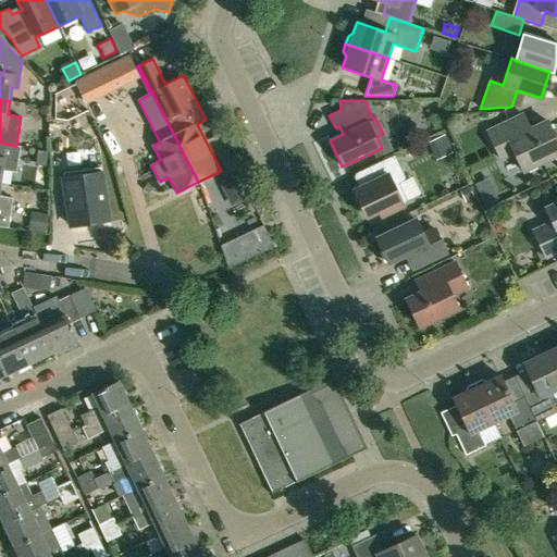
[(84,124),(93,120),(94,120),(86,104),(76,110),(84,124)]
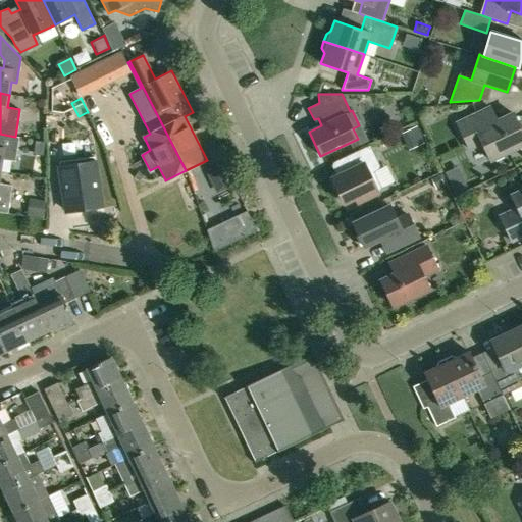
[(490,107),(457,123),(468,149),(481,143),(490,160),(521,145),(521,133),(513,113),(497,121),(490,107)]
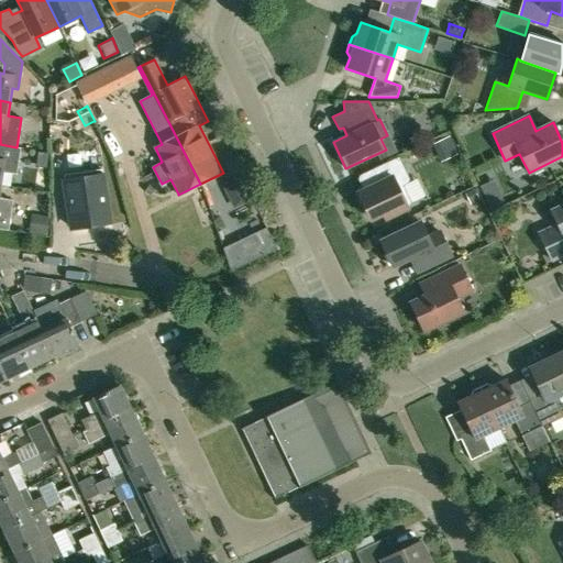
[(450,138),(434,144),(442,162),(457,154),(450,138)]
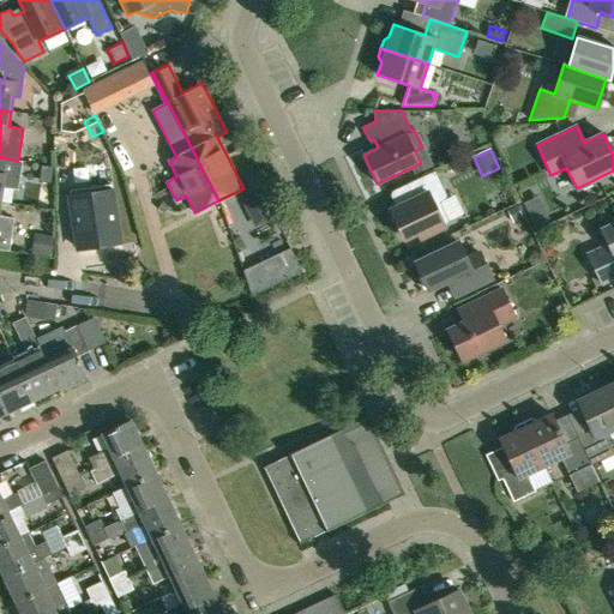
[(22,161),(18,161),(0,157),(0,198),(1,187),(18,190),(22,161)]
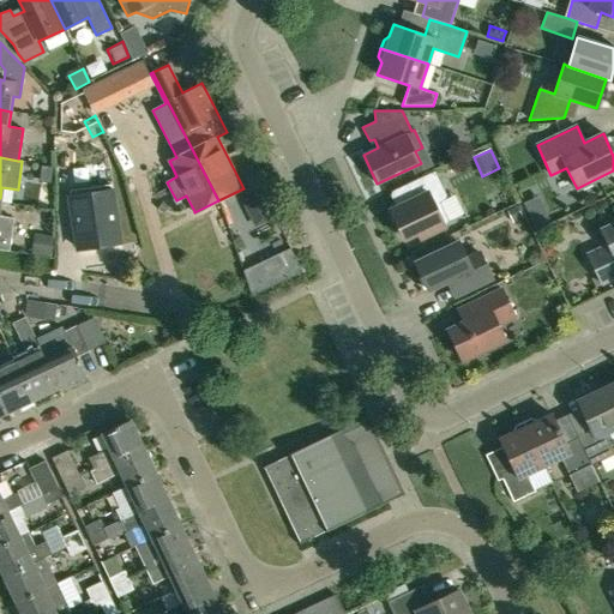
[(38,182),(53,182),(53,168),(53,167),(46,167),(38,167),(38,181),(38,182)]
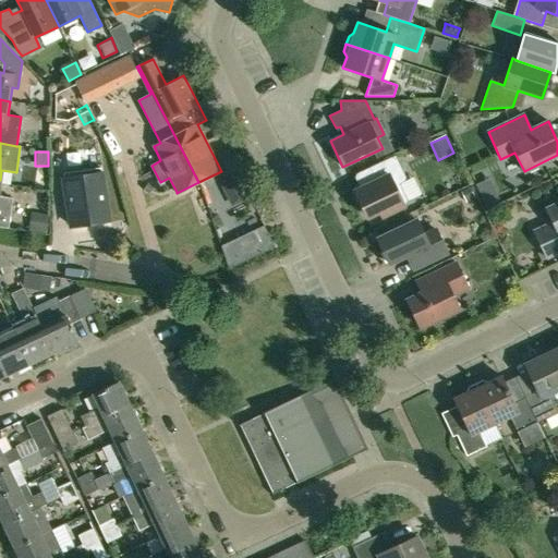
[(395,155),(373,166),(379,179),(356,190),(355,194),(366,215),(370,217),(379,211),(380,215),(385,216),(404,206),(403,205),(407,204),(408,201),(400,184),(404,181),(407,178),(395,155)]
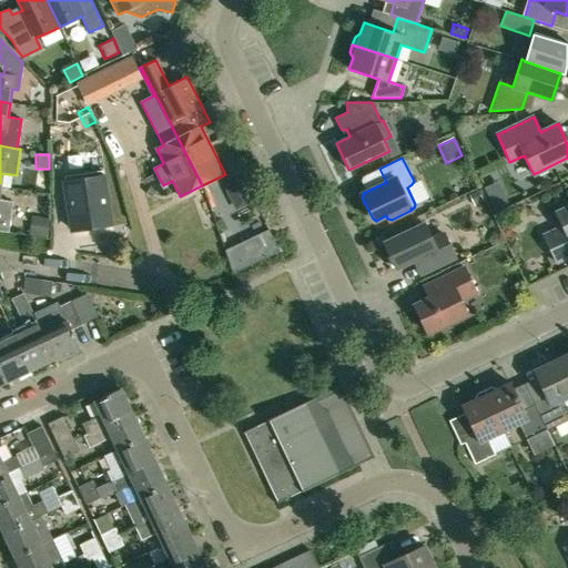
[(72,231),(110,225),(102,171),(64,176),(72,231)]
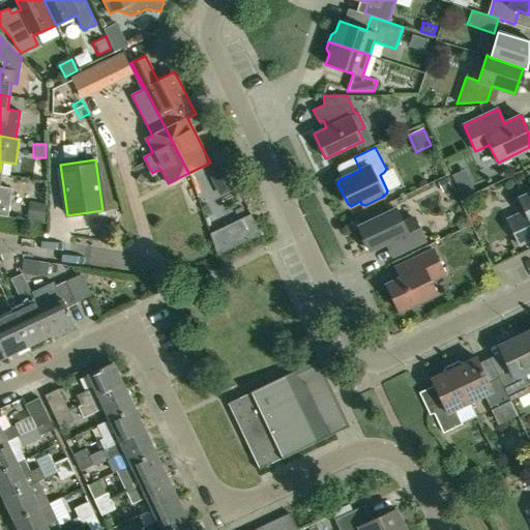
[(438,182),(443,193),(451,188),(446,178),(442,180),(438,182)]
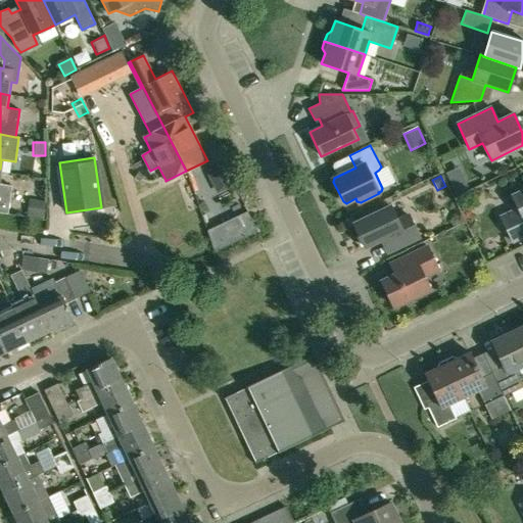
[(0,184),(0,212),(7,214),(11,186),(0,184)]
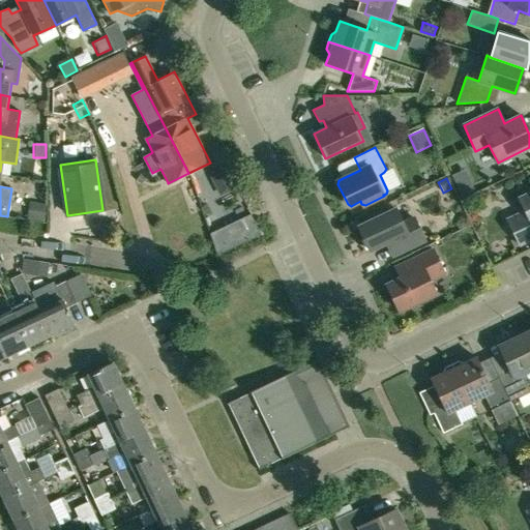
[(525,211),(507,219),(520,244),(529,239),(529,192),(519,198),(525,211)]
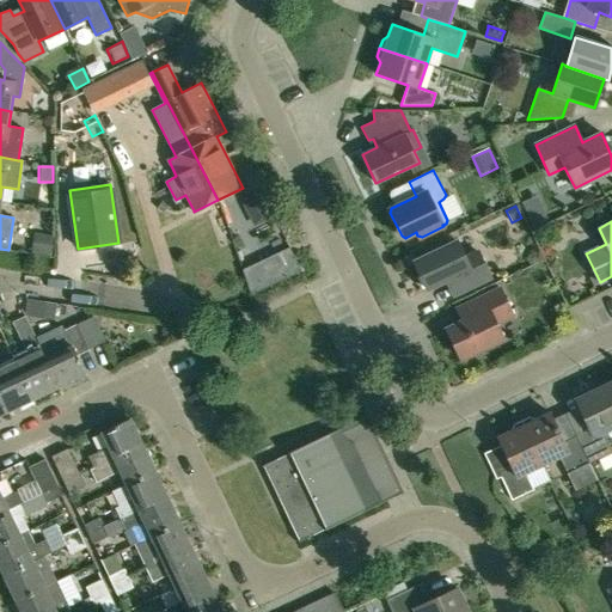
[(54,236),(35,233),(32,252),(51,256),(54,236)]
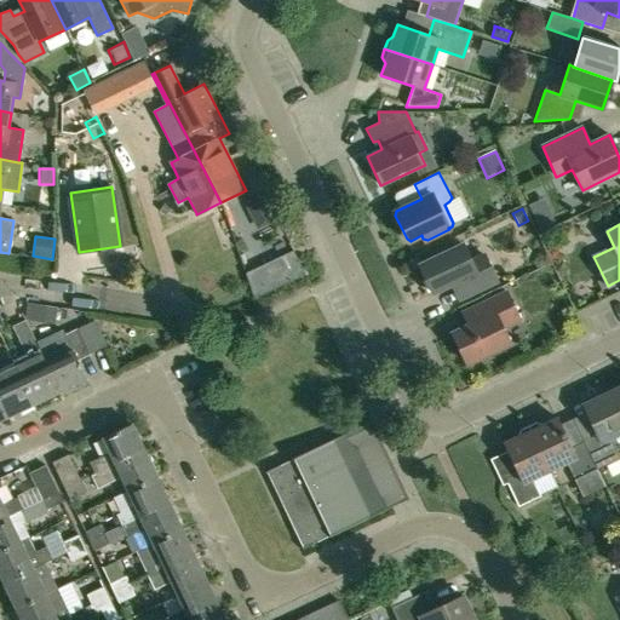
[(463,245),(419,265),(432,293),(463,280),(470,294),(497,281),(484,256),(471,262),(463,245)]
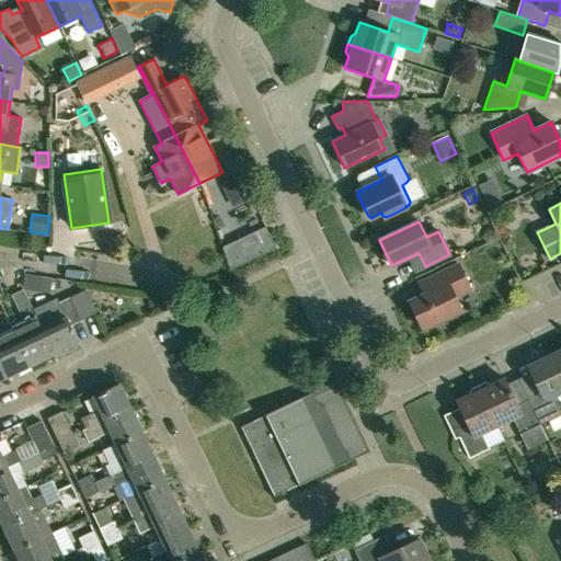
[(222,250),(230,271),(276,249),(266,229),(222,250)]
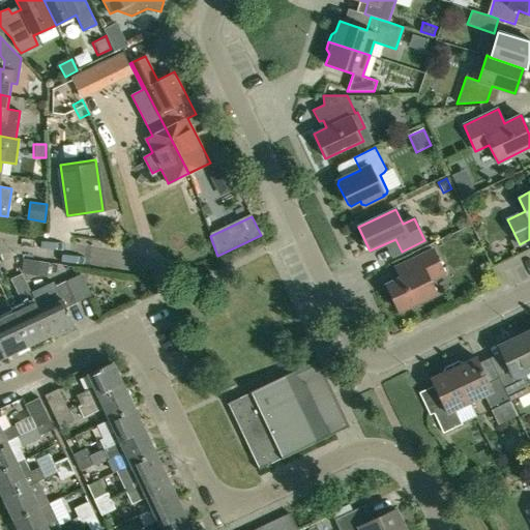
[(412,273),(386,286),(399,311),(436,293),(430,280),(444,272),(434,249),(407,262),(412,273)]
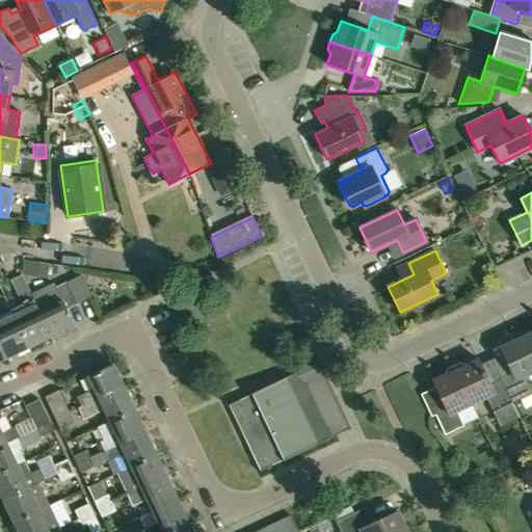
[(19,259),(14,258),(16,261),(17,264),(19,268),(21,272),(47,276),(47,272),(48,263),(19,259)]
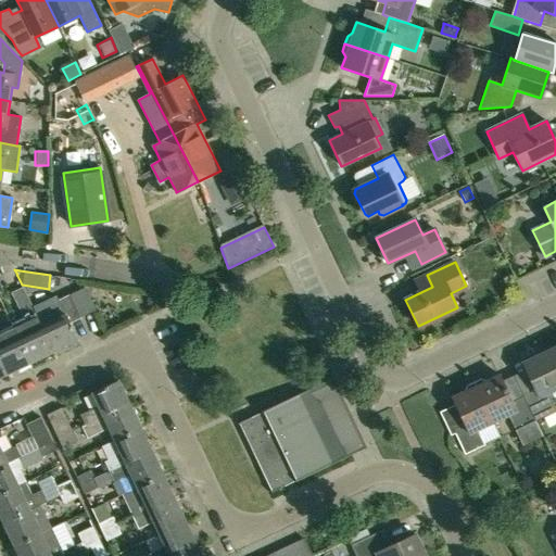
[(23,317),(11,323),(15,331),(30,363),(54,352),(41,326),(41,325),(33,306),(32,307),(23,288),(11,293),(23,317)]
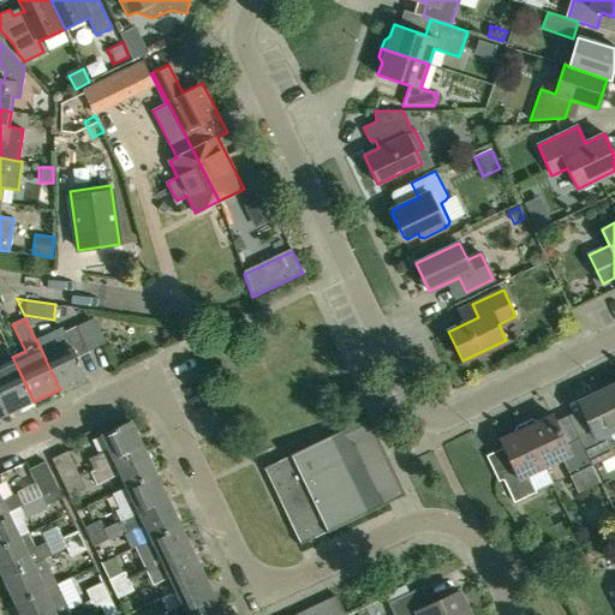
[(61,327),(36,339),(46,359),(46,360),(60,389),(85,376),(77,358),(89,352),(77,326),(64,332),(61,327)]
